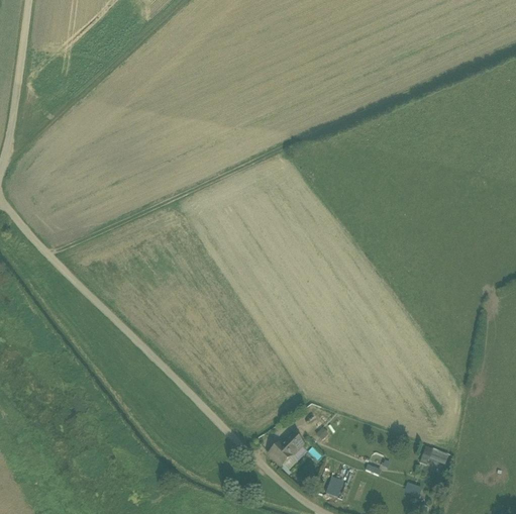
[(322,439),(328,432),(321,426),(315,433),(322,439)]
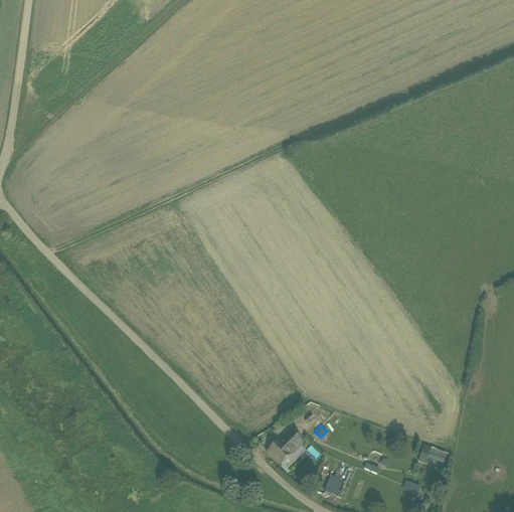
[(269,449),(281,460),(300,438),(292,431),(280,444),(276,441),(269,449)]
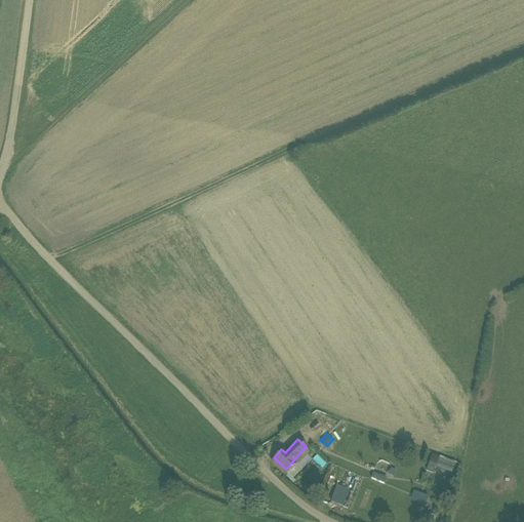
[(431,452),(426,471),(450,477),(454,458),(431,452)]
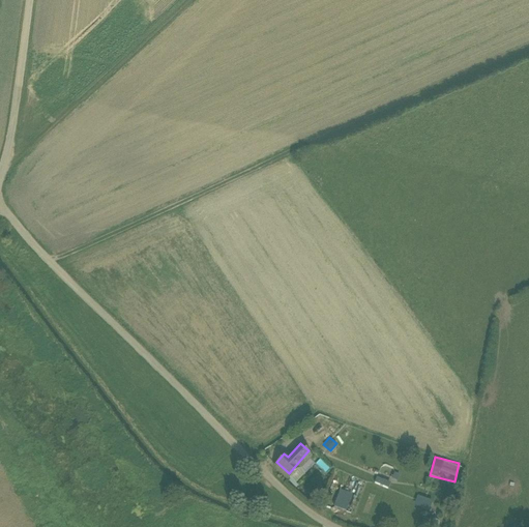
[(319,458),(315,463),(325,471),(329,465),(319,458)]
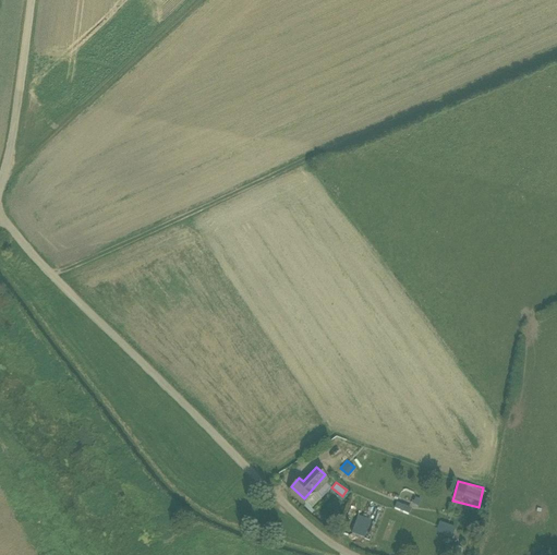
[(351,531),(364,537),(371,519),(358,514),(351,531)]
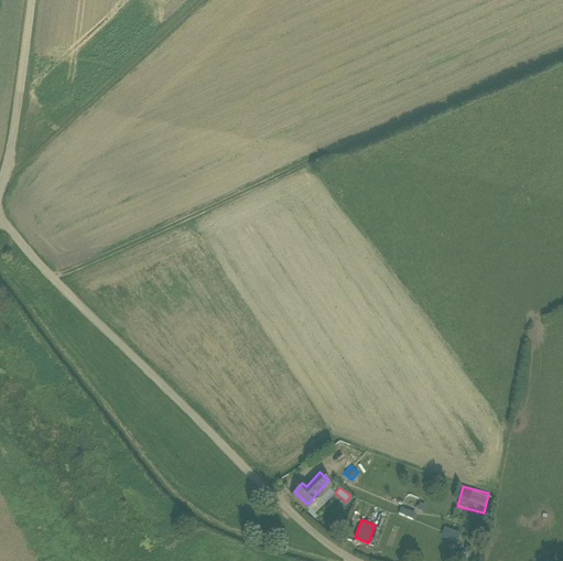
[(446,538),(456,541),(459,531),(451,528),(446,538)]
